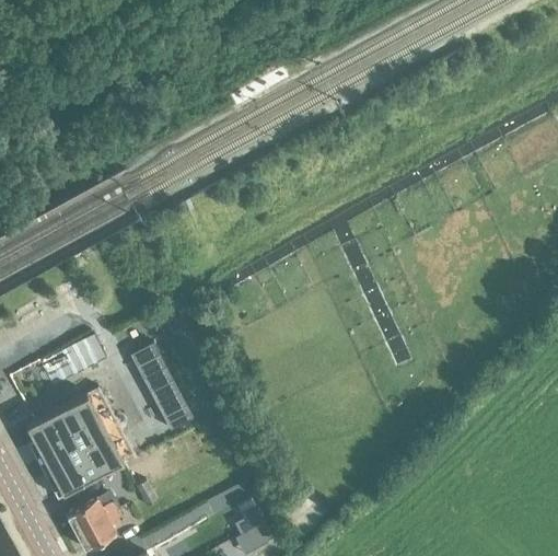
[(195,418),(158,351),(135,363),(172,431),(195,418)]
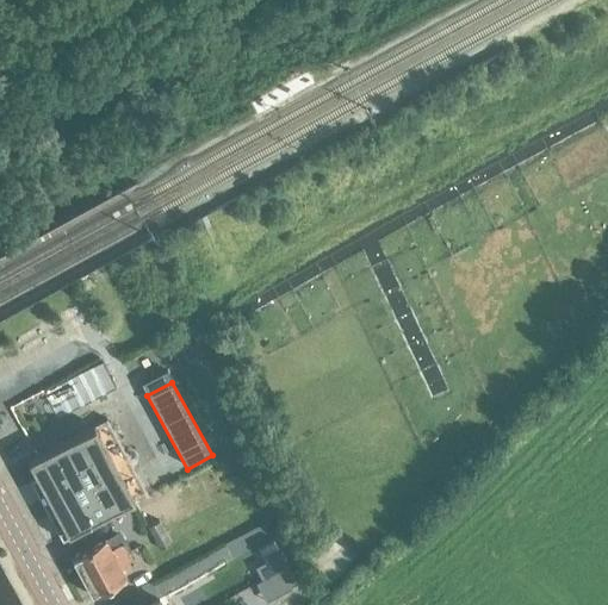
[(107,428),(31,469),(38,482),(31,486),(64,544),(147,500),(107,428)]
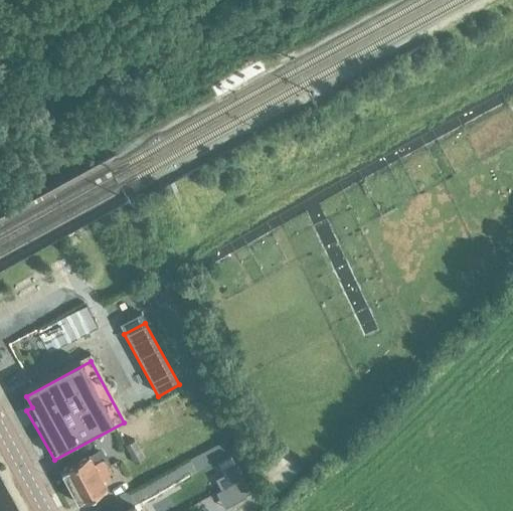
[(124,449),(130,461),(142,454),(135,443),(124,449)]
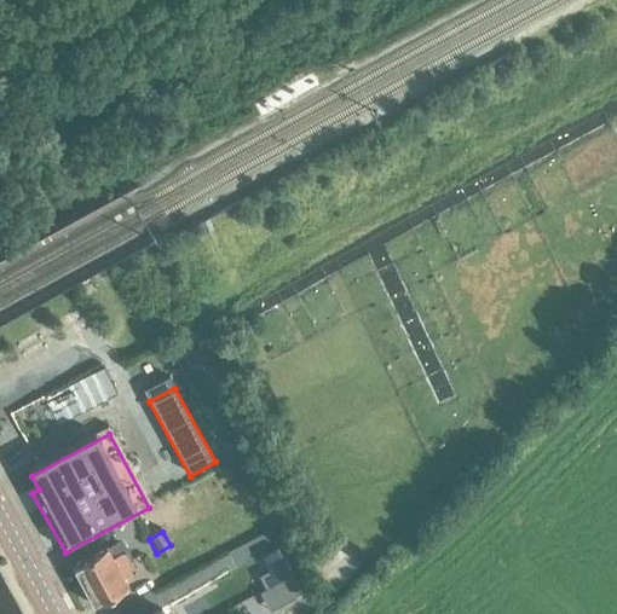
[(109,552),(75,572),(86,591),(133,566),(127,555),(114,562),(109,552)]
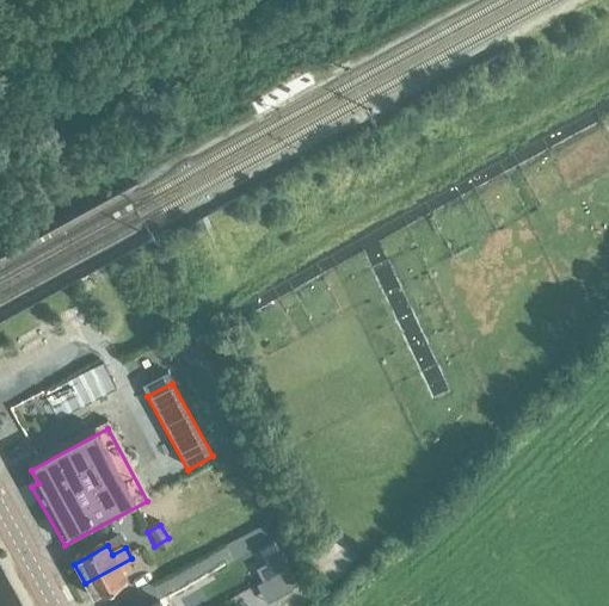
[(274,577),(287,570),(274,548),(259,556),(266,570),(269,570),(269,572),(274,577)]
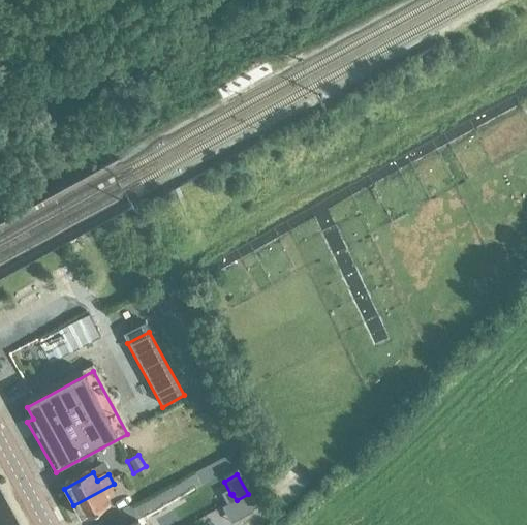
[(114,484),(73,505),(83,523),(112,507),(106,498),(118,492),(114,484)]
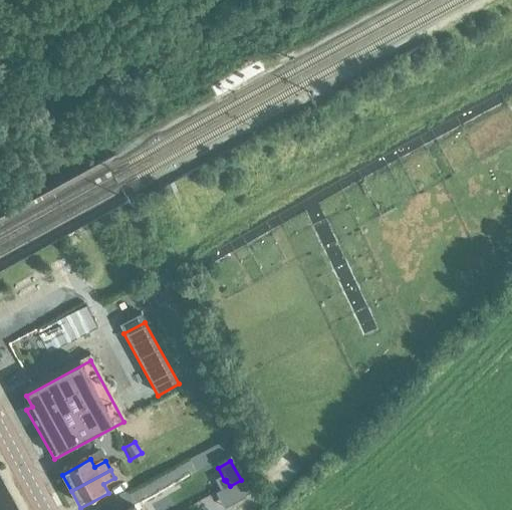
[(197,504),(199,509),(250,509),(236,483),(197,504)]
